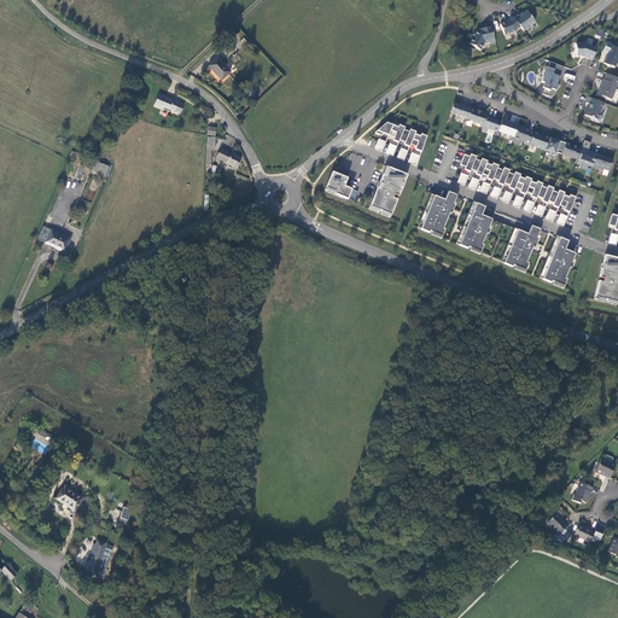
[(518,15),(514,18),(520,27),(524,31),(529,28),(528,27),(535,21),(528,10),(523,13),(519,16),(518,15)]
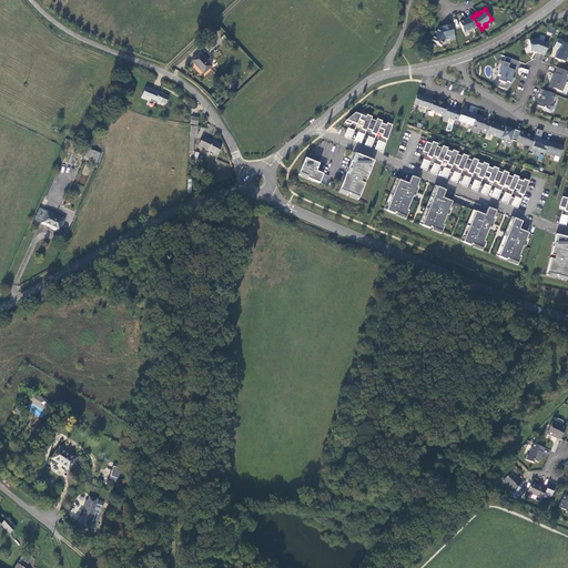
[(473,17),(472,16),(468,19),(459,22),(464,32),(474,29),(478,24),(473,17)]
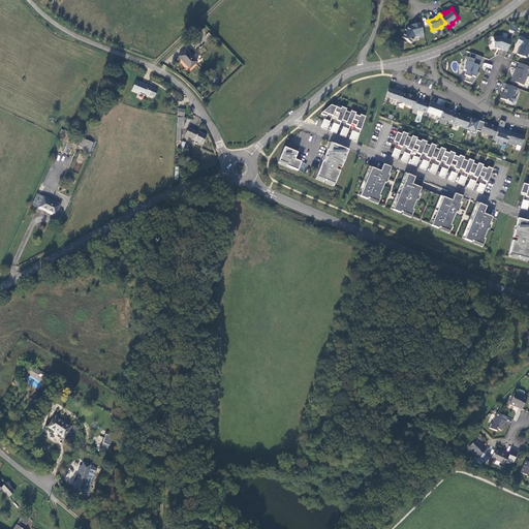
[(424,35),(421,23),(410,25),(410,26),(408,26),(402,37),(411,42),(414,37),(418,36),(418,37),(424,35)]
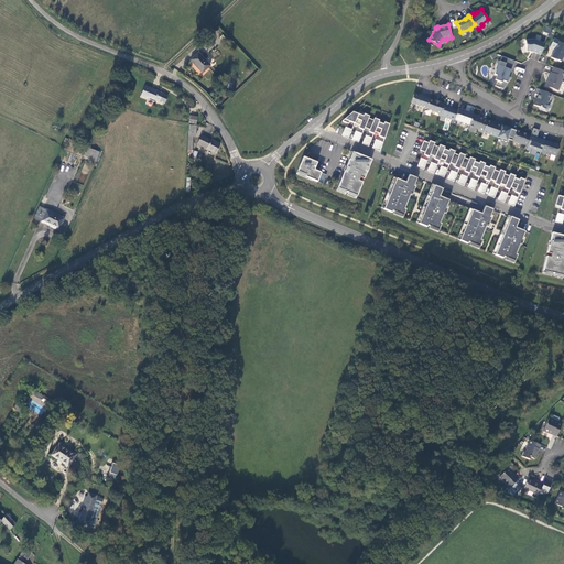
[(560,41),(554,39),(551,45),(555,49),(551,57),(555,60),(556,60),(561,62),(563,54),(563,44),(559,42),(560,41)]
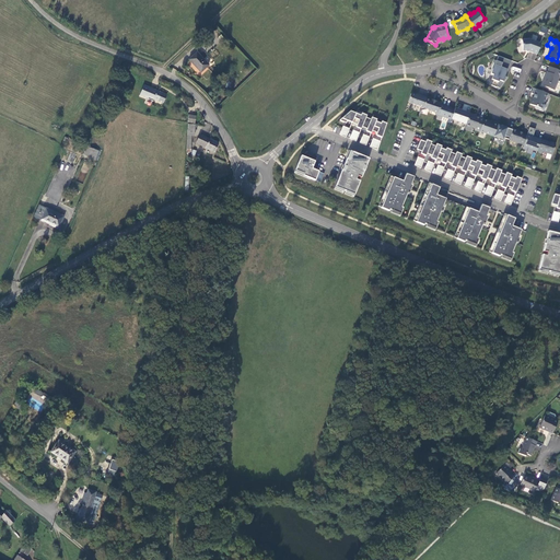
[(531,39),(522,41),(523,50),(528,50),(528,51),(537,55),(541,44),(531,39)]
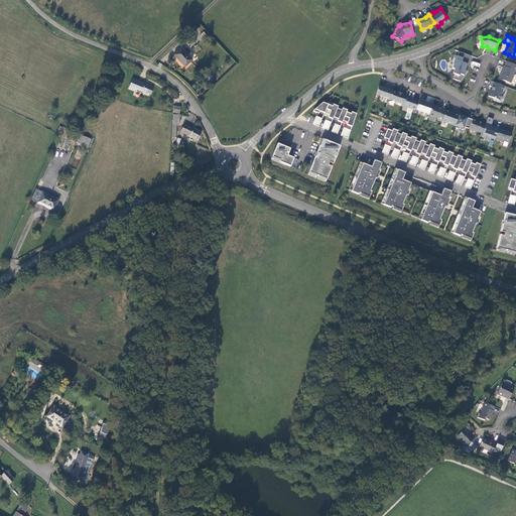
[(184,67),(191,60),(180,48),(173,55),(184,67)]
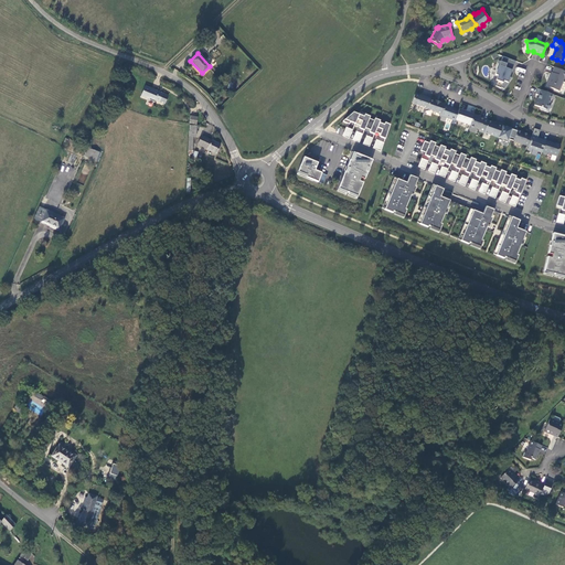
[(515,62),(503,56),(501,62),(499,61),(497,70),(496,75),(498,75),(496,81),(498,81),(496,86),(501,88),(501,87),(503,88),(503,89),(511,78),(509,77),(511,73),(509,72),(510,70),(512,71),(515,62)]
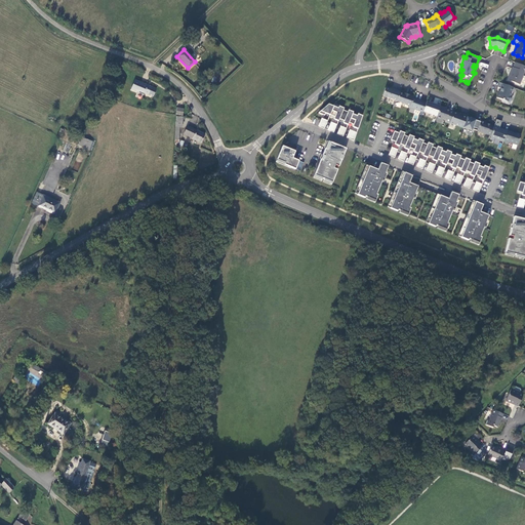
[(524,66),(515,63),(513,68),(513,67),(510,74),(511,74),(510,76),(509,76),(508,80),(519,84),(524,72),(524,66)]
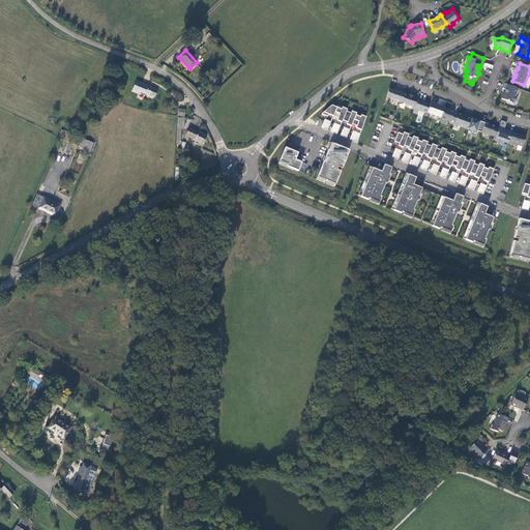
[(152,87),(137,81),(133,90),(145,95),(146,93),(149,95),(152,87)]
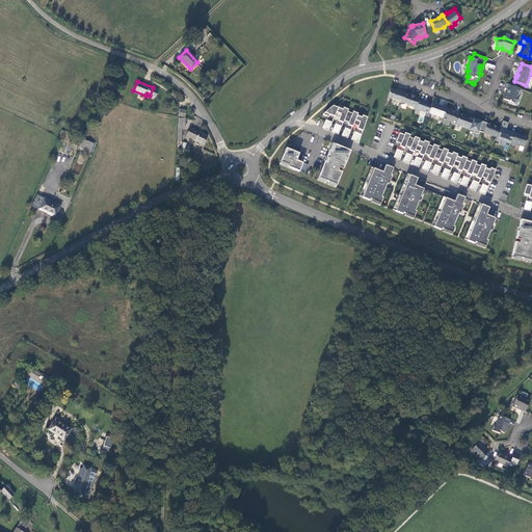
[(520,88),(506,84),(505,88),(507,89),(506,92),(503,99),(509,101),(508,103),(516,106),(519,100),(515,99),(520,88)]
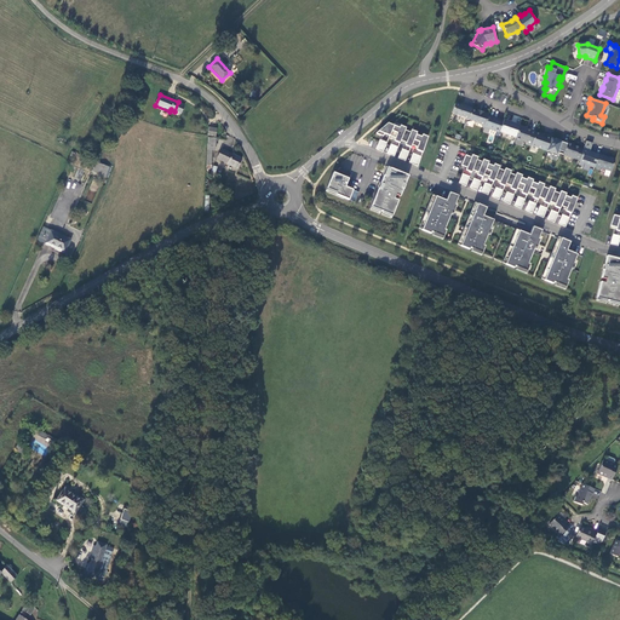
[(463,107),(455,104),(452,113),(468,119),(471,110),(472,108),(463,105),(463,107)]
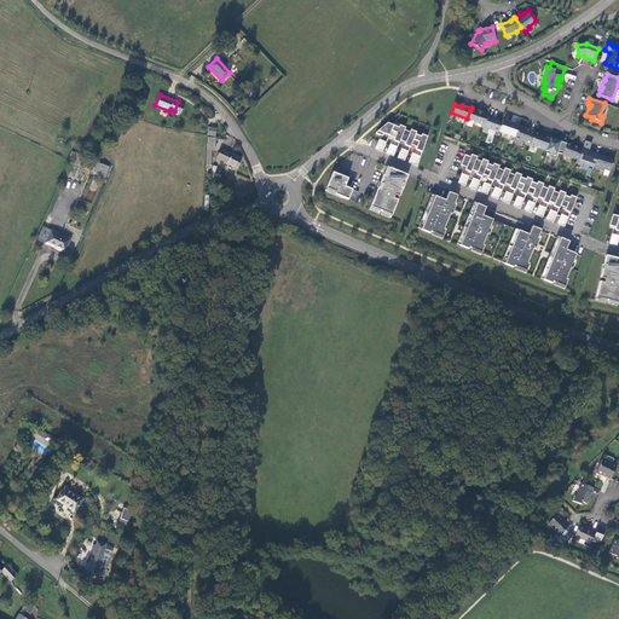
[(476,111),(470,110),(467,119),(473,121),(473,122),(482,126),(486,115),(487,114),(476,110),(476,111)]
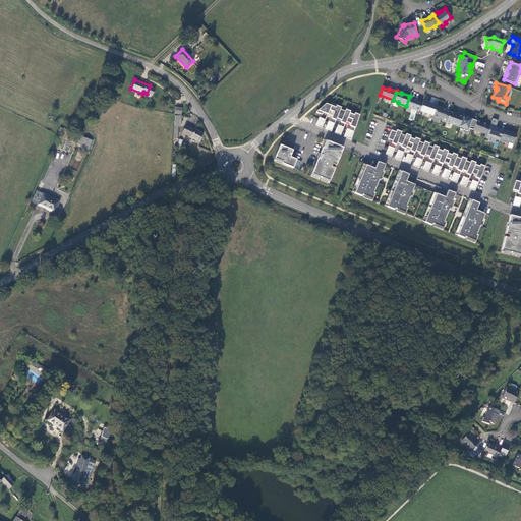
[(423,102),(409,97),(406,106),(406,107),(419,111),(423,102)]
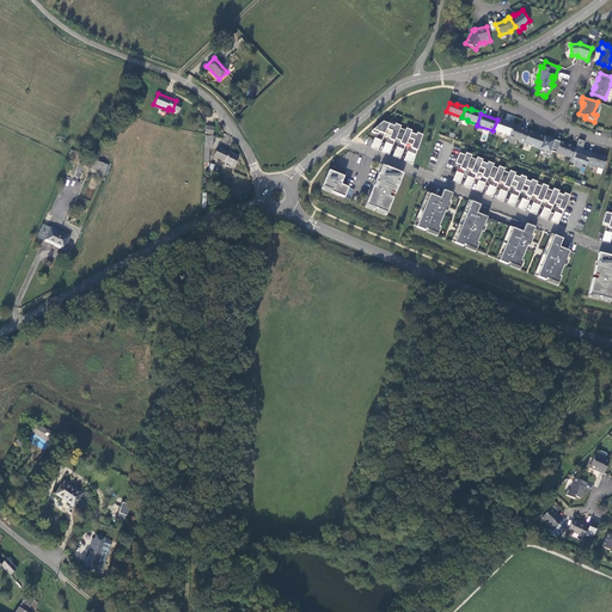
[(497,120),(493,130),(509,135),(513,123),(497,118),(497,120)]
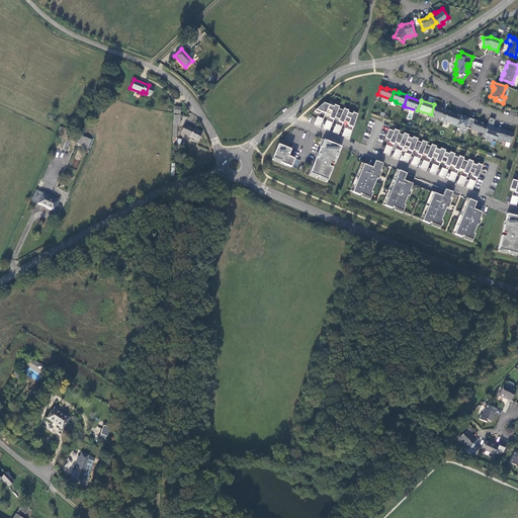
[(329,104),(324,102),(314,111),(320,113),(321,111),(326,113),(329,104)]
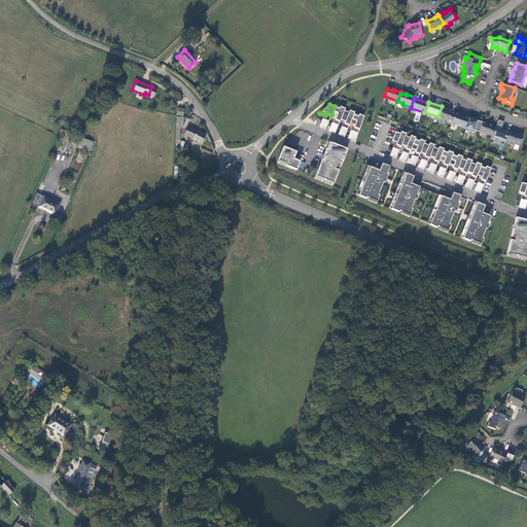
[(340,108),(335,106),(331,115),(338,118),(337,120),(340,121),(344,110),(345,108),(340,106),(340,108)]
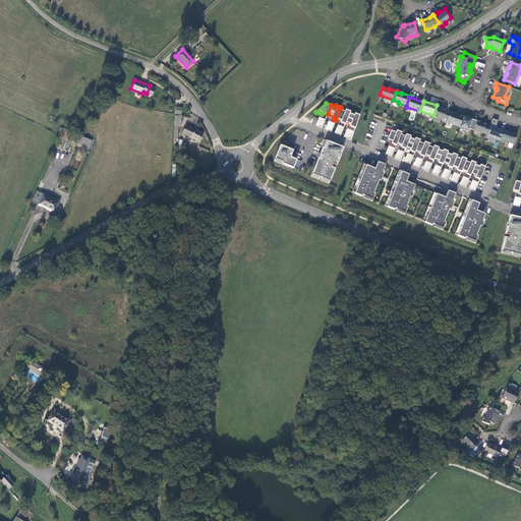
[(441,107),(437,105),(433,115),(432,116),(443,119),(442,121),(446,122),(450,111),(441,108),(441,107)]
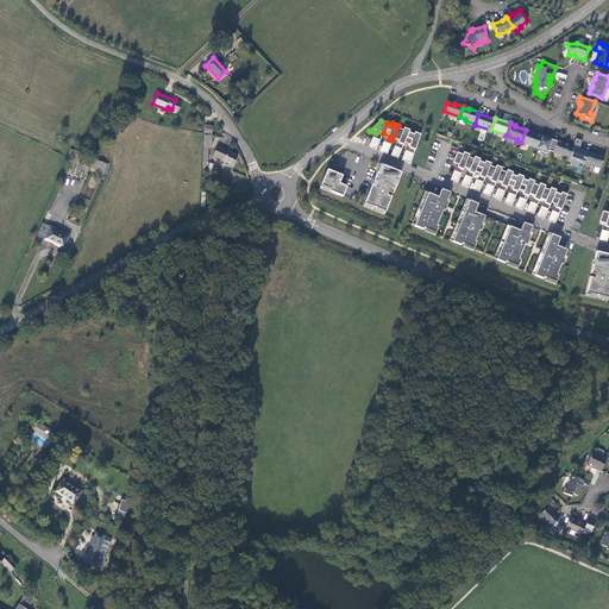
[(526,130),(521,143),(537,149),(537,148),(541,136),(541,135),(537,132),(537,133),(532,131),(532,132),(526,130)]
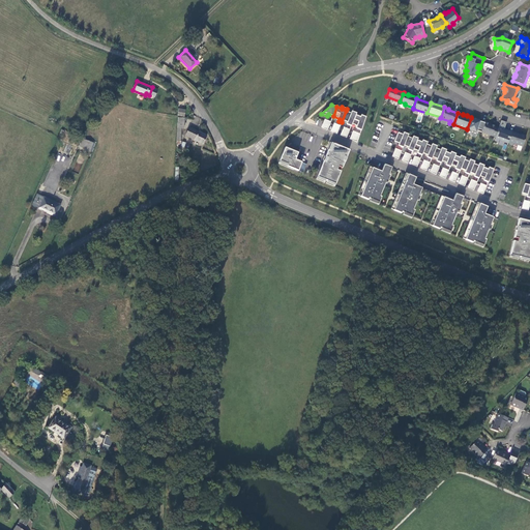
[(360,117),(356,115),(351,126),(352,124),(358,126),(357,128),(361,130),(365,117),(361,115),(360,117)]
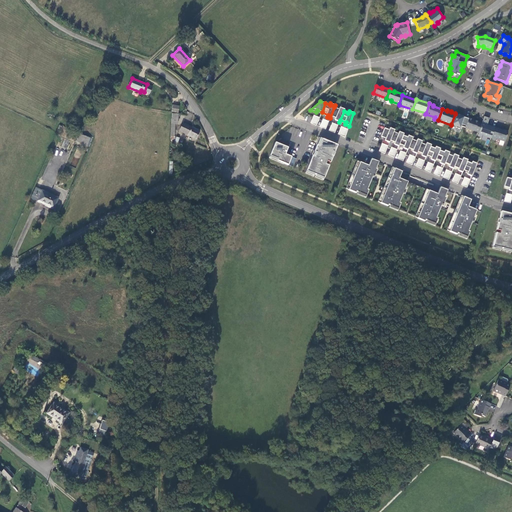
[(460,116),(455,114),(451,124),(456,126),(456,127),(459,129),(460,126),(465,127),(469,118),(460,115),(460,116)]
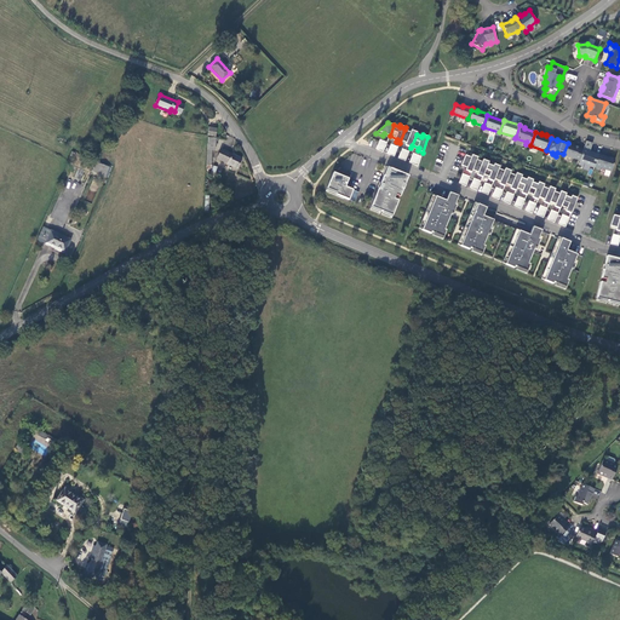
[(388,143),(382,141),(377,150),(383,153),(388,143)]
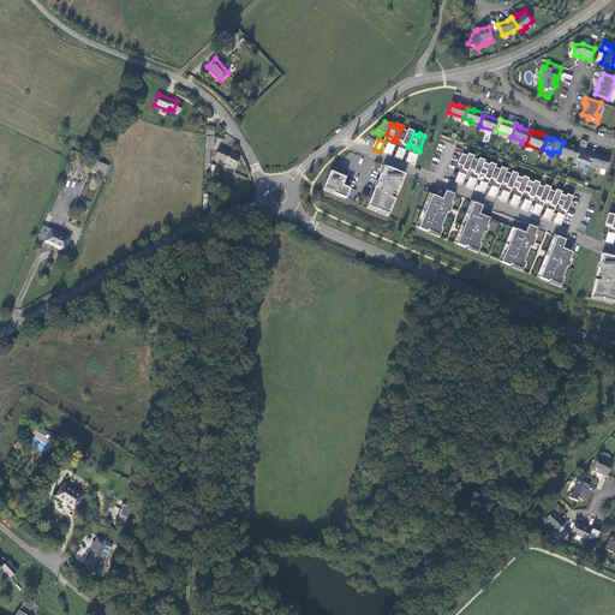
[(567,143),(563,141),(563,142),(559,153),(559,154),(574,159),(578,149),(578,148),(574,147),(567,143)]
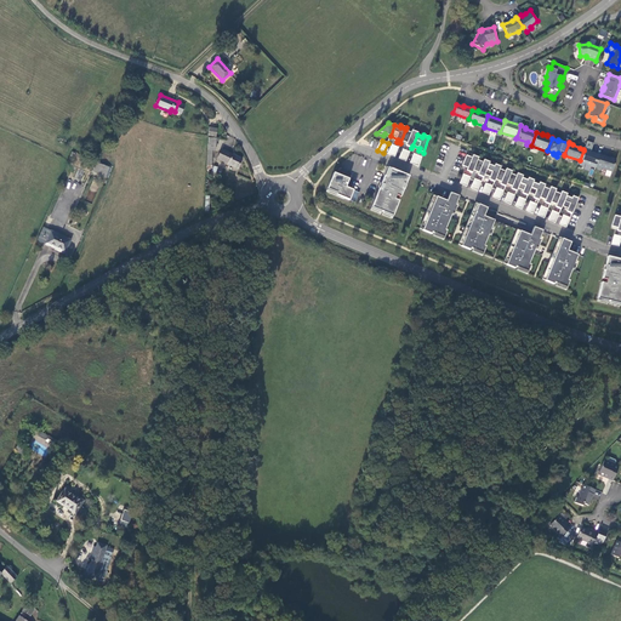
[(241,159),(222,149),(218,159),(227,163),(226,164),(238,169),(241,159)]
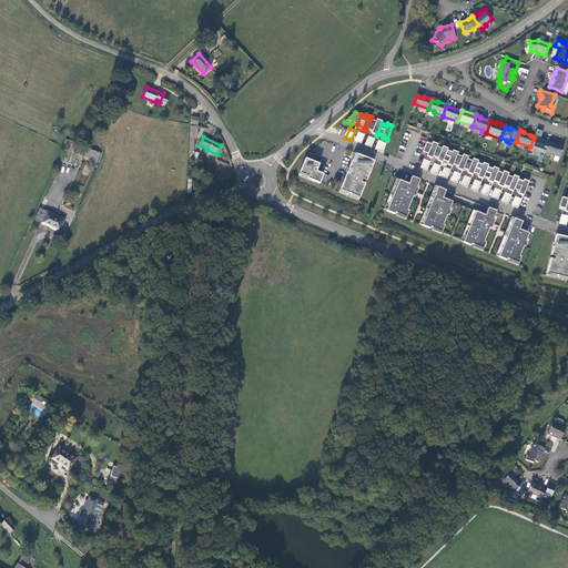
[(545,153),(549,141),(540,138),(538,139),(534,138),(530,146),(530,148),(536,149),(535,150),(540,152),(540,151),(545,153)]
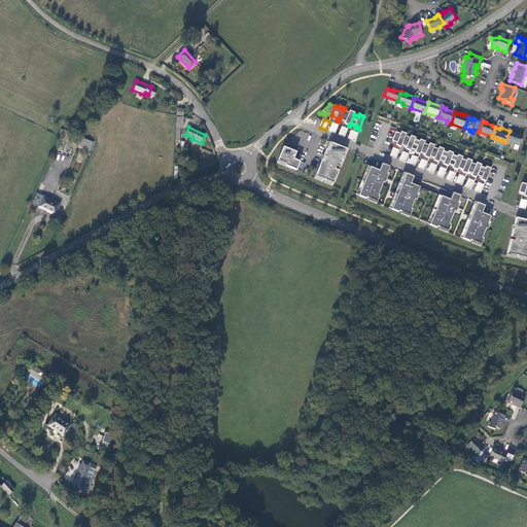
[(514,133),(510,131),(505,142),(505,143),(510,145),(511,143),(520,146),(523,136),(514,133)]
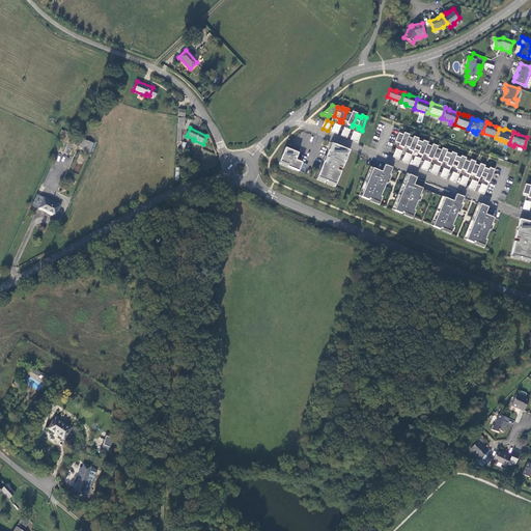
[(403,135),(399,133),(398,133),(395,141),(401,144),(400,146),(403,147),(404,145),(409,137),(409,135),(404,133),(403,135)]
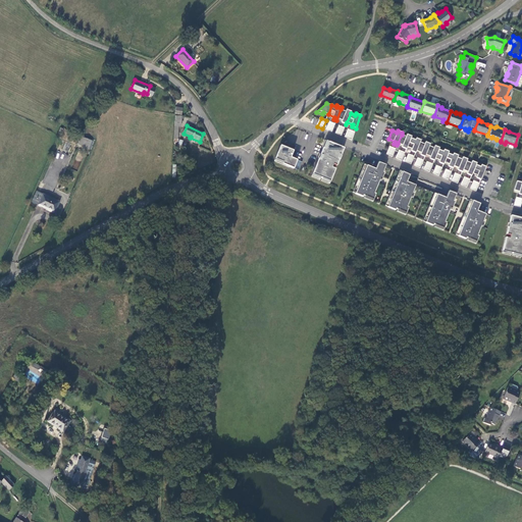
[(406,136),(402,135),(398,143),(404,146),(403,148),(406,149),(411,137),(407,135),(406,136)]
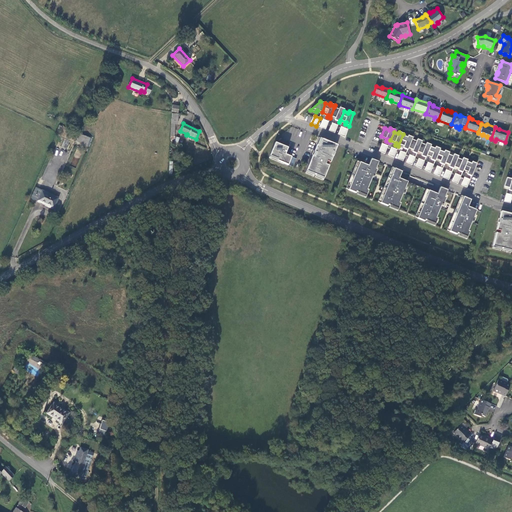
[(80,134),(77,141),(79,142),(79,143),(86,146),(89,138),(80,134)]
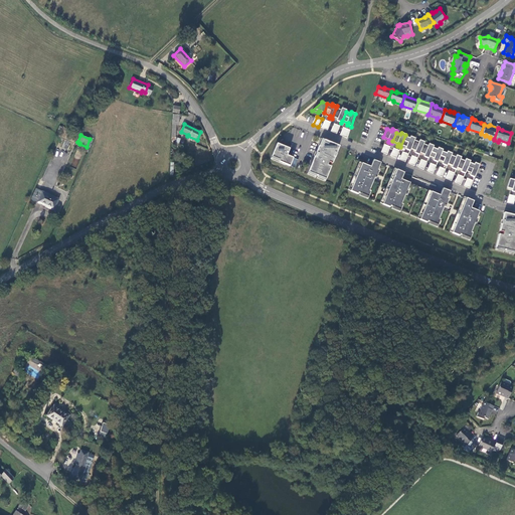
[(415,138),(410,136),(409,138),(405,136),(401,145),(407,147),(406,149),(410,151),(410,149),(414,140),(415,138)]
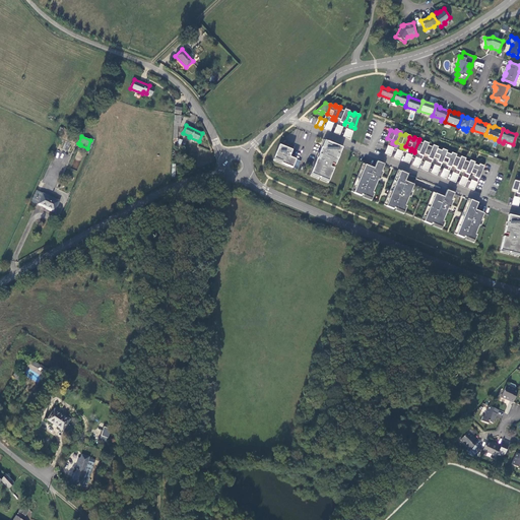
[(342,147),(325,140),(319,153),(321,154),(320,158),(318,157),(311,174),(329,181),(334,168),(330,167),(332,164),(335,165),(338,157),(336,157),(337,153),(339,154),(342,147)]
